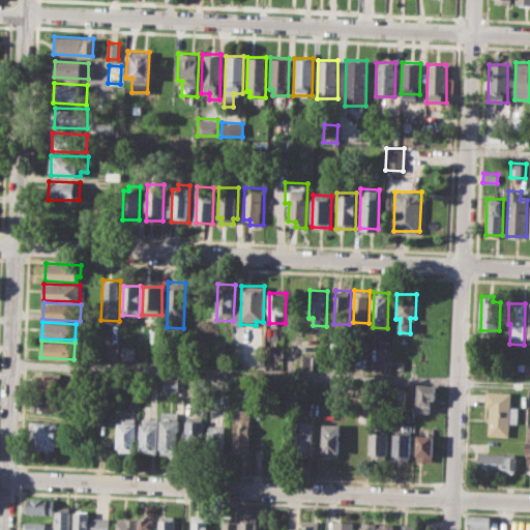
[(122,346),(136,346),(136,360),(121,359),(122,346)]
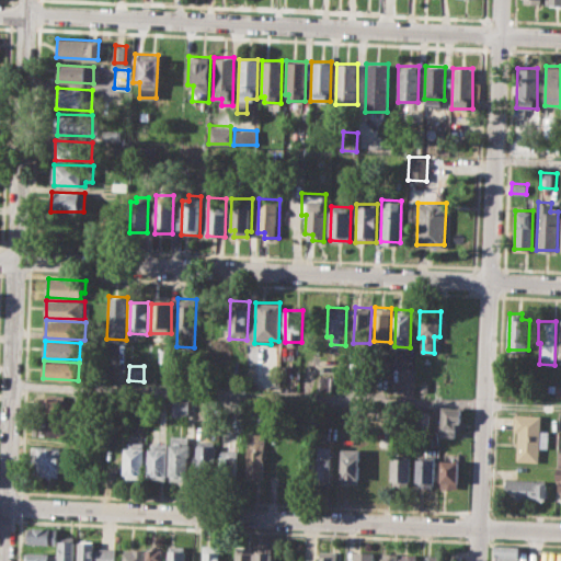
[(321,376),(332,377),(332,390),(321,390),(321,376)]
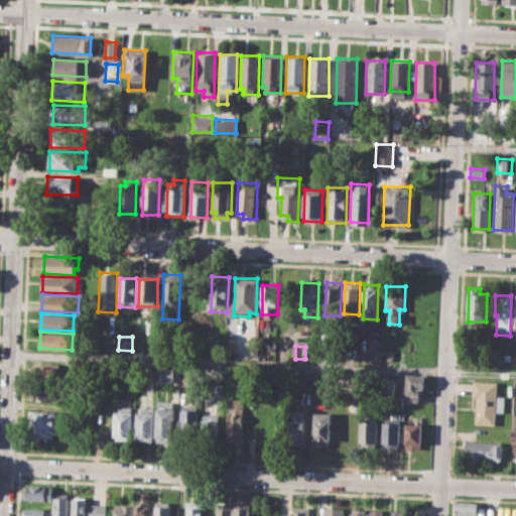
[(34,364),(60,366),(59,370),(66,370),(65,382),(33,380),(34,364)]
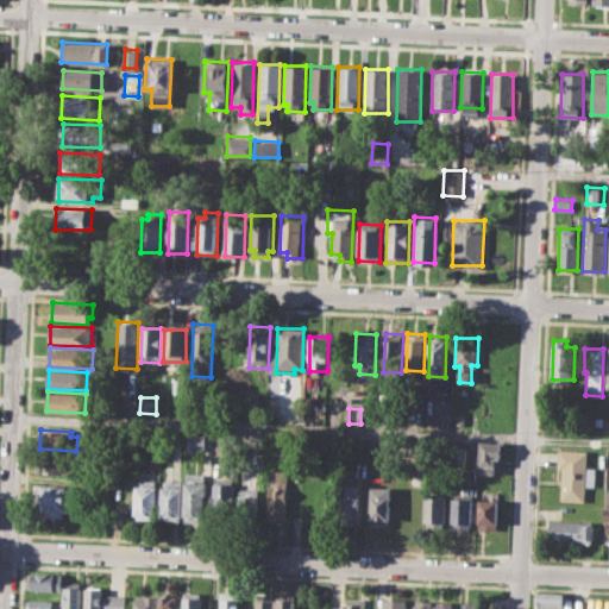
[(188,433),(206,434),(206,451),(188,450),(188,433)]
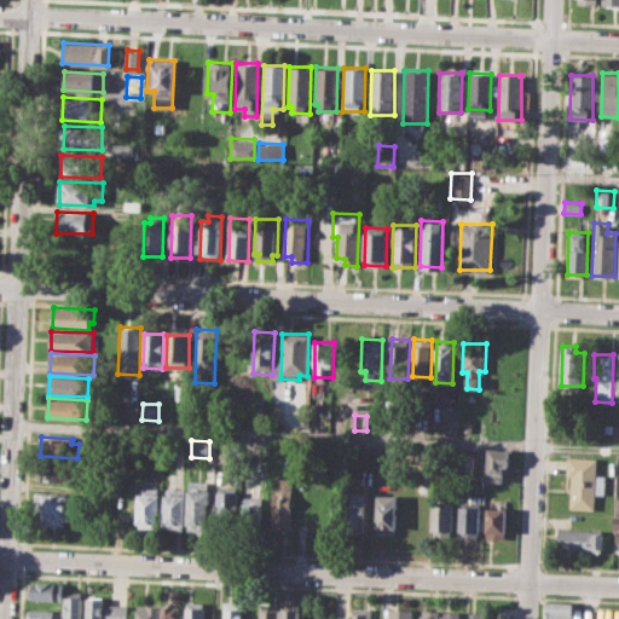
[(486,449),(512,449),(512,473),(505,473),(505,481),(485,481),(486,449)]
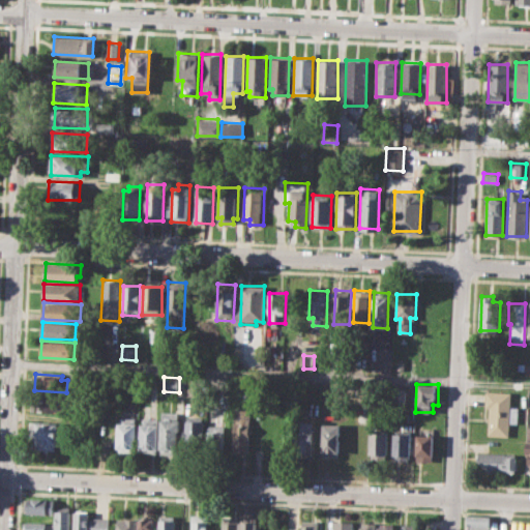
[(391,388),(406,388),(405,403),(391,403),(391,388)]
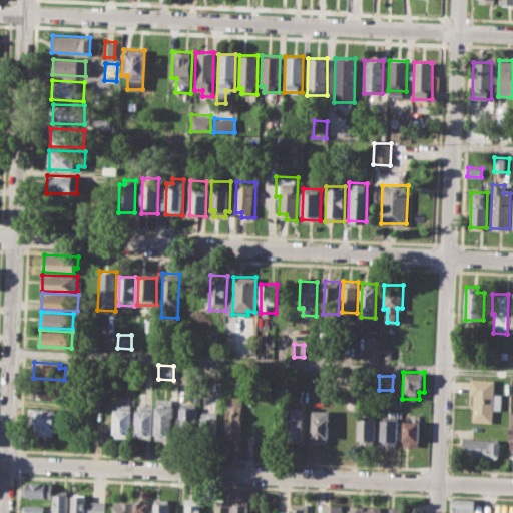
[(470,379),(495,379),(495,393),(502,393),(501,410),(493,409),(493,422),(473,421),(473,394),(470,394),(470,379)]
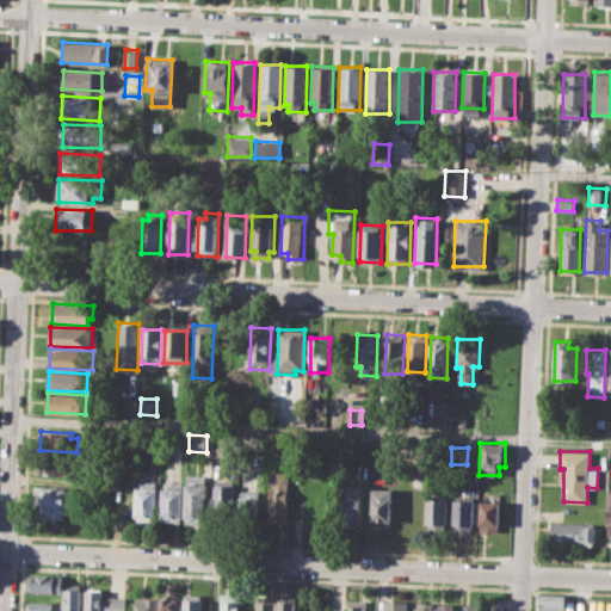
[(38,457),(79,458),(78,476),(37,474),(38,457)]
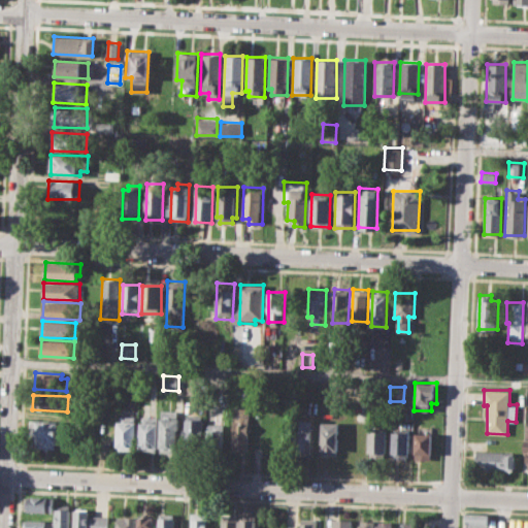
[(234,407),(249,408),(248,449),(233,449),(234,407)]
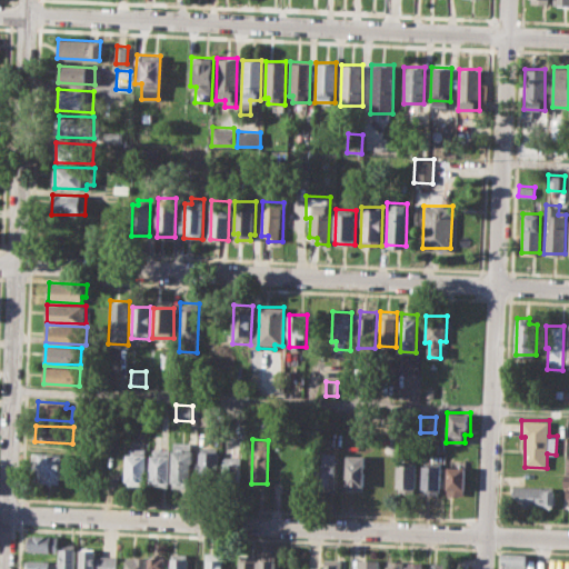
[(173,442),(191,442),(190,450),(193,450),(192,487),(172,486),(173,442)]
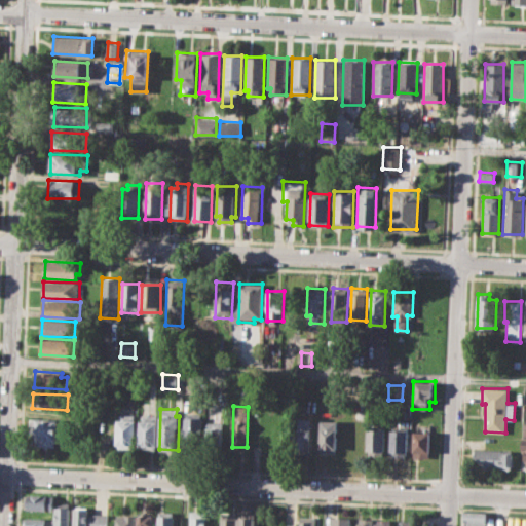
[(91,442),(94,417),(100,418),(100,411),(114,412),(112,443),(91,442)]
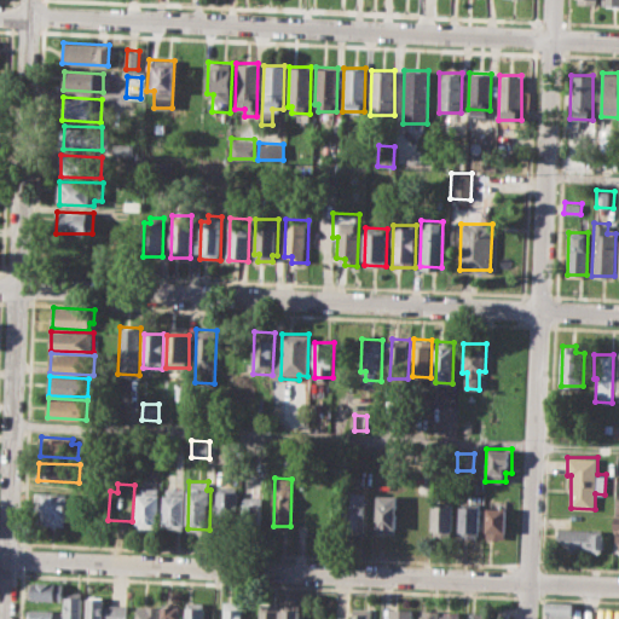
[(218,486),(237,486),(236,527),(217,526),(218,486)]
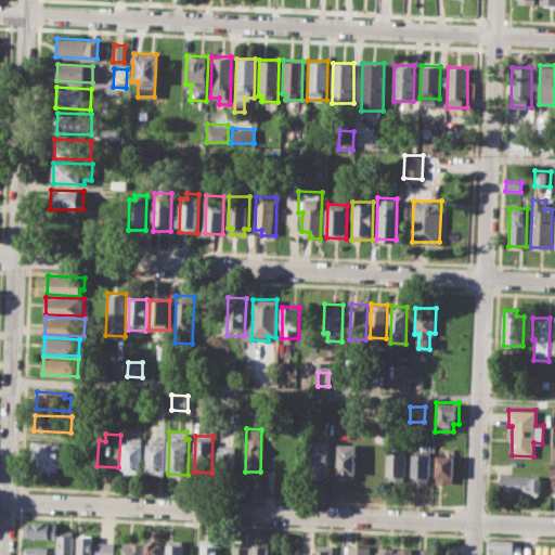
[(123,468),(124,442),(127,442),(127,437),(141,437),(141,442),(144,442),(143,469),(123,468)]
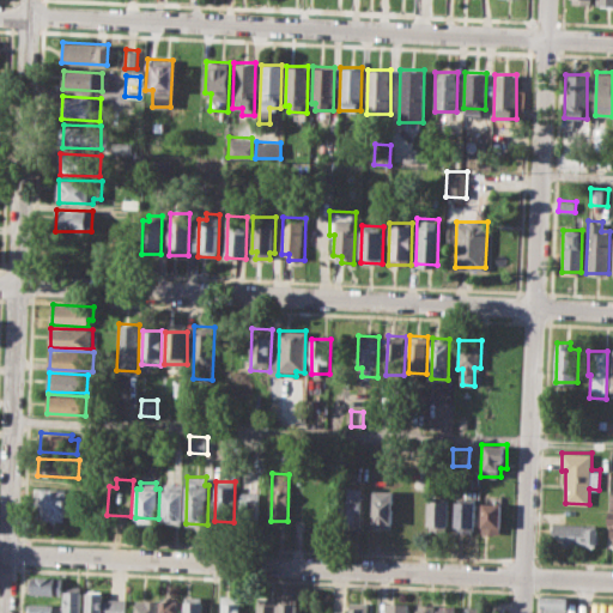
[(164,483),(183,484),(182,523),(162,522),(164,483)]
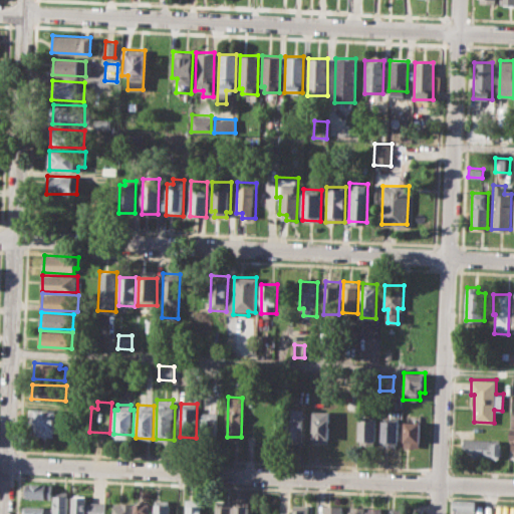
[(34,408),(57,409),(56,437),(32,436),(34,408)]
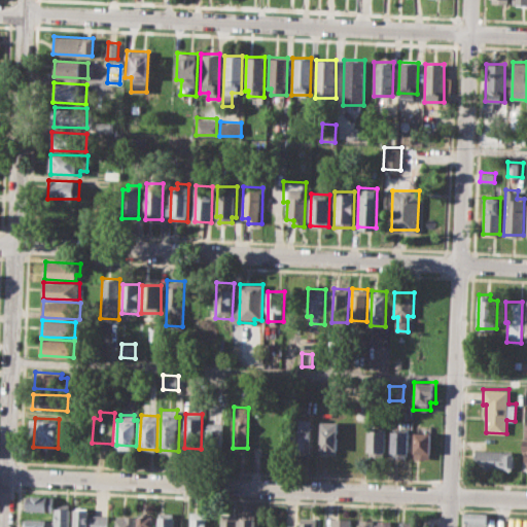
[(293,418),(309,418),(308,428),(313,429),(313,453),(292,453),(293,418)]
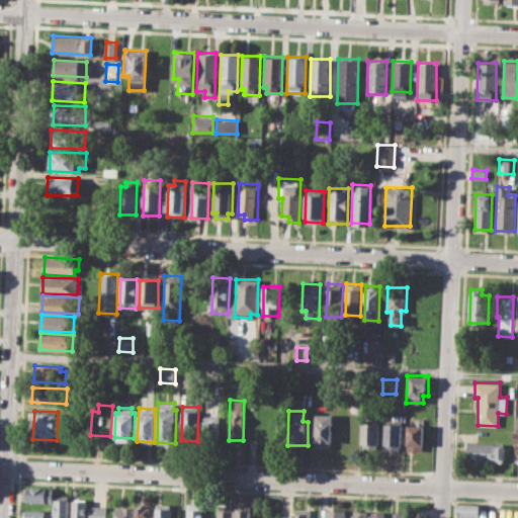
[(316,413),(334,413),(333,447),(315,447),(316,413)]
